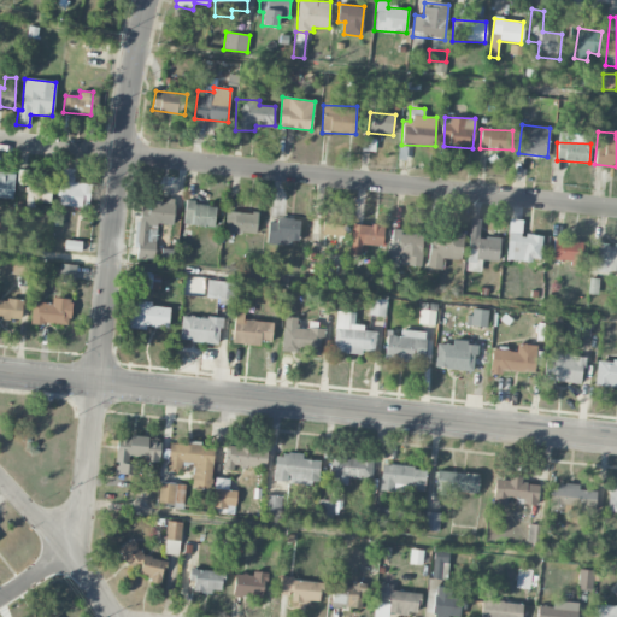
[(90,183),(74,183),(75,169),(62,168),(59,206),(89,207),(90,183)]
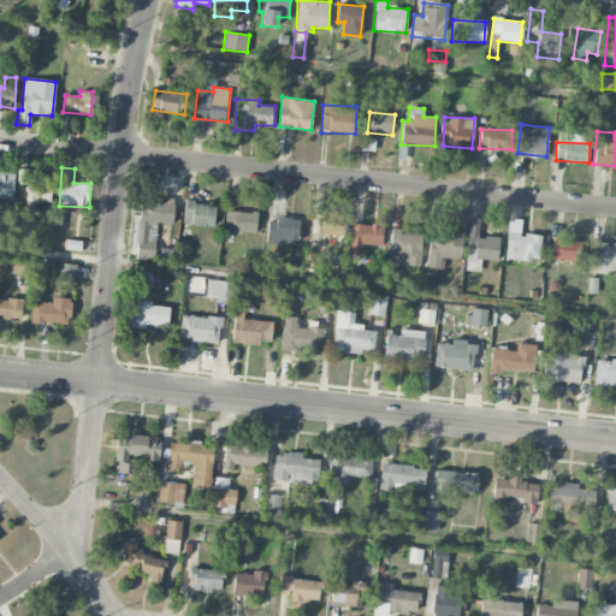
[(0,197),(12,200),(15,173),(0,171),(0,197)]
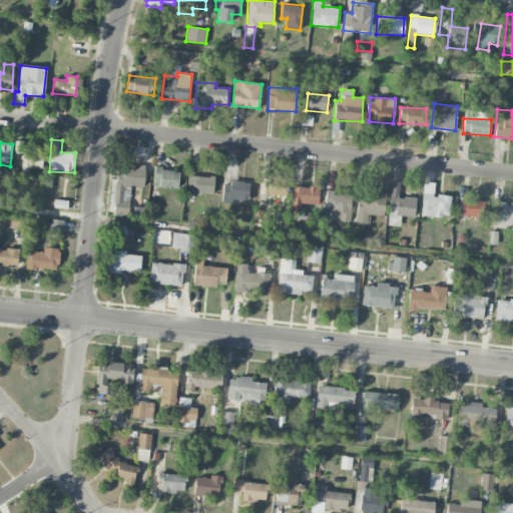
[(29,172),(30,168),(41,168),(43,145),(31,145),(31,150),(22,150),(21,172),(29,172)]
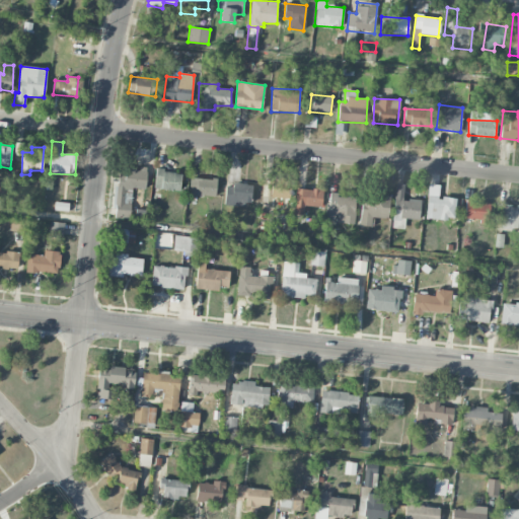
[(146,190),(147,168),(119,167),(116,218),(130,219),(131,204),(124,203),(125,189),(146,190)]
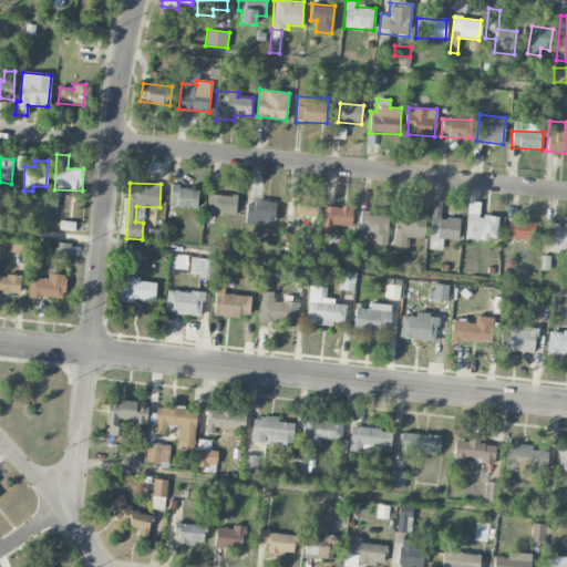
[(198,188),(169,187),(169,207),(197,208),(198,188)]
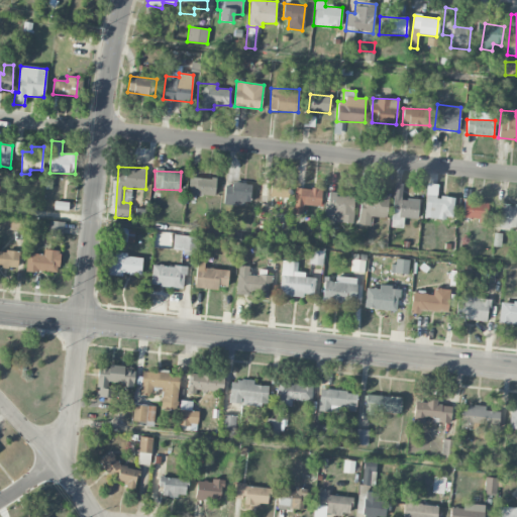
[(215,179),(189,178),(189,195),(215,196),(215,179)]
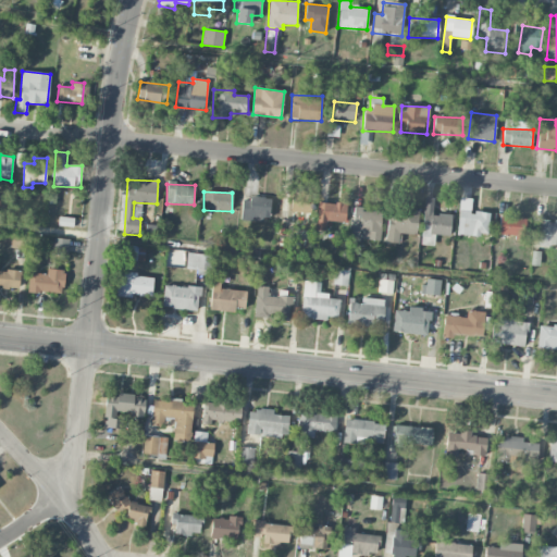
[(311,213),(312,195),(292,194),(292,212),(311,213)]
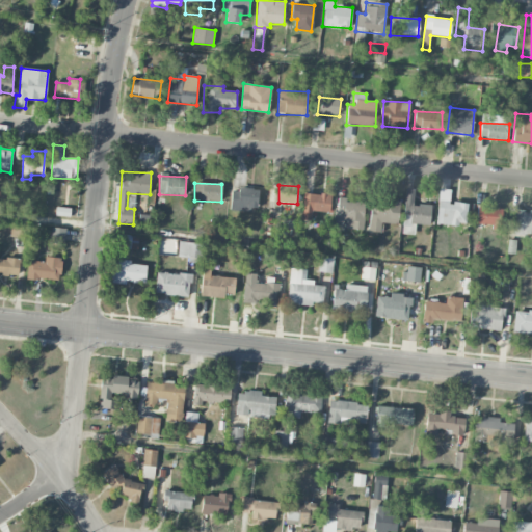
[(231,210),(258,211),(259,189),(232,188),(231,210)]
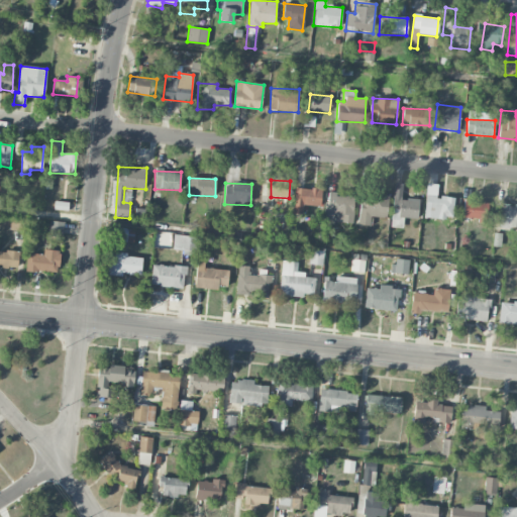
[(391,227),(403,228),(403,218),(417,219),(418,200),(402,199),(403,184),(394,183),(391,227)]
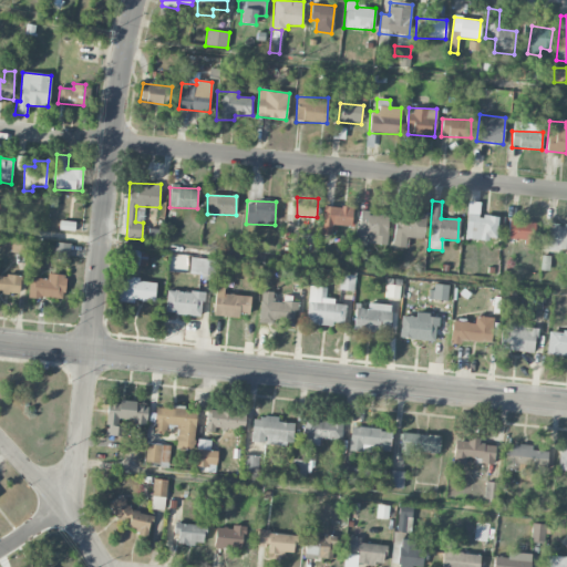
[(465,238),(496,241),(498,217),(478,215),(480,203),(468,202),(465,238)]
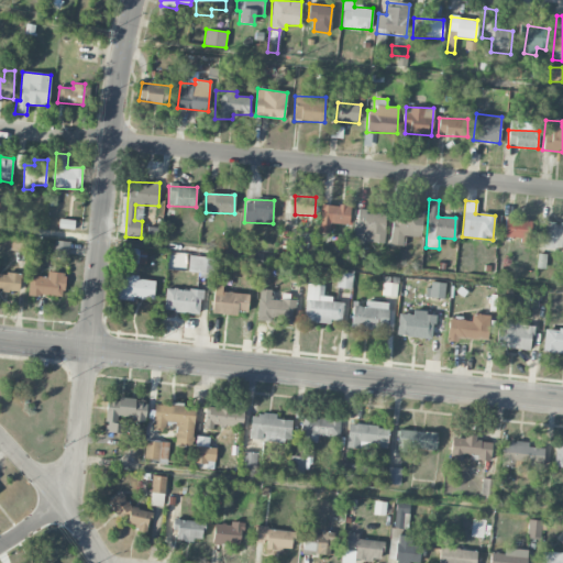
[(350,206),(321,205),(320,233),(329,233),(330,223),(350,224),(350,206)]
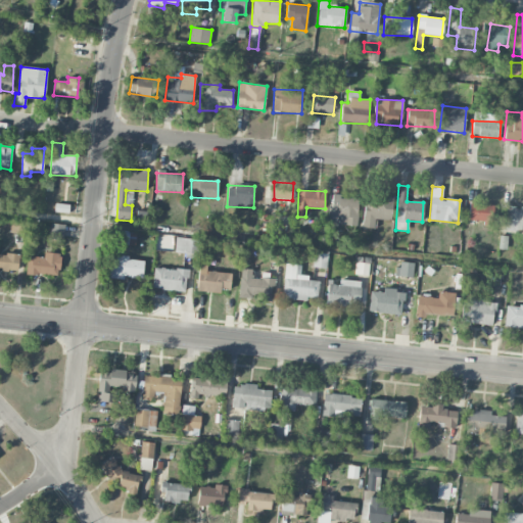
[(358,226),(359,199),(340,198),(340,194),(331,194),(329,222),(337,223),(337,218),(345,218),(344,226),(358,226)]
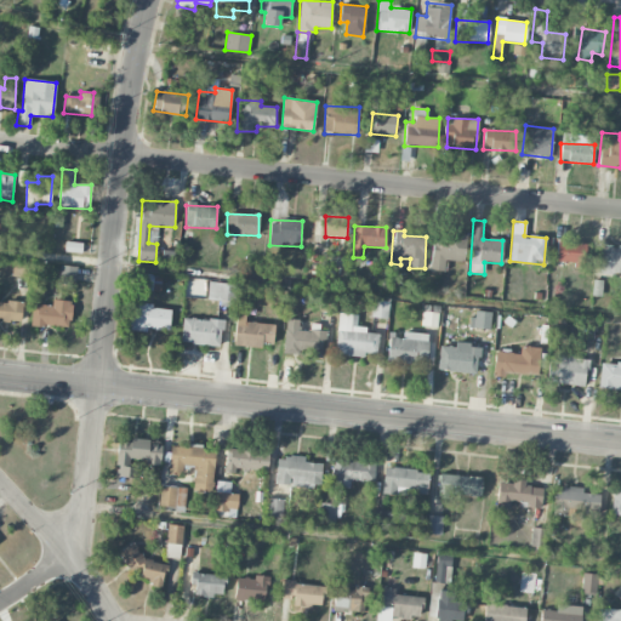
[(445,261),(465,262),(466,235),(433,234),(431,271),(444,272),(445,261)]
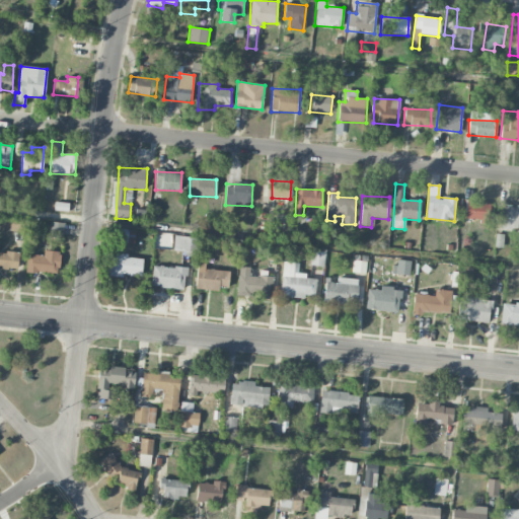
[(491,204),(466,200),(463,218),(488,222),(491,204)]
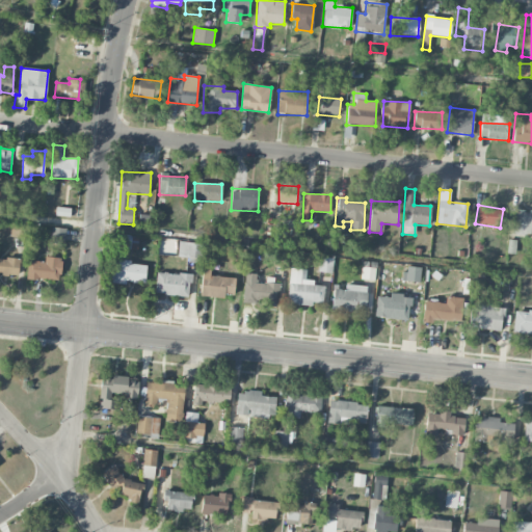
[(531,211),(514,209),(511,232),(531,234),(531,211)]
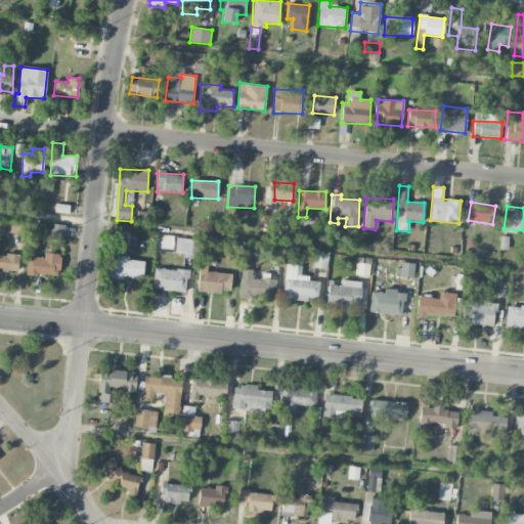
[(24,234),(24,219),(11,218),(10,234),(24,234)]
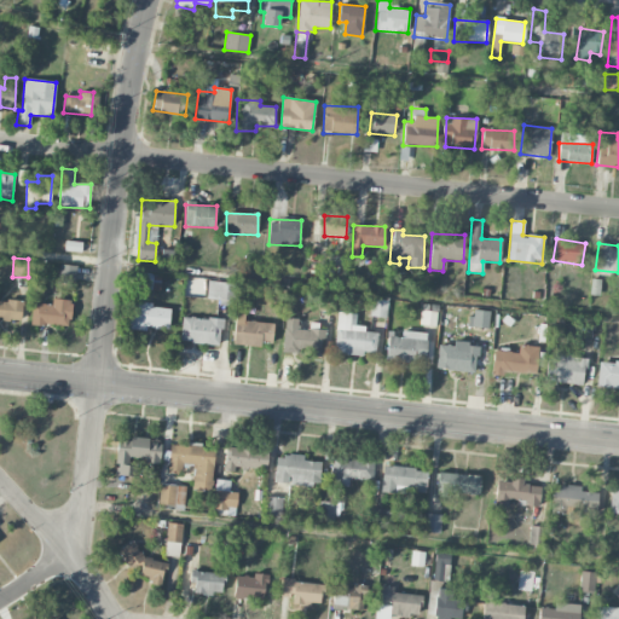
[(75,284),(77,266),(61,265),(58,283),(75,284)]
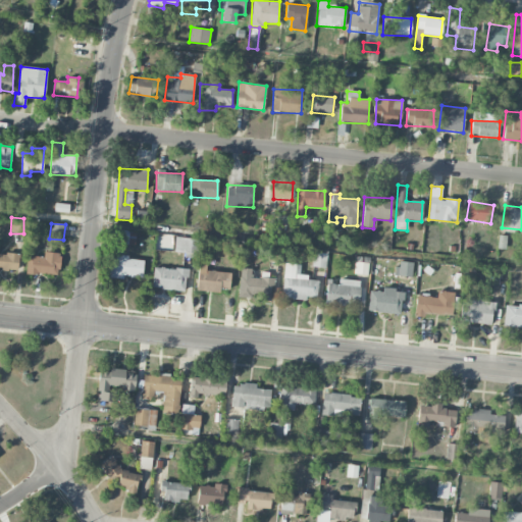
[(113,245),(136,245),(136,230),(113,230),(113,245)]
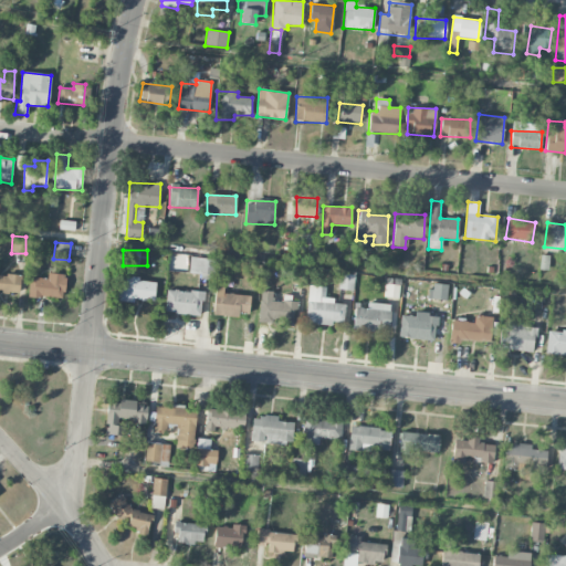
[(213,275),(215,259),(190,258),(189,273),(213,275)]
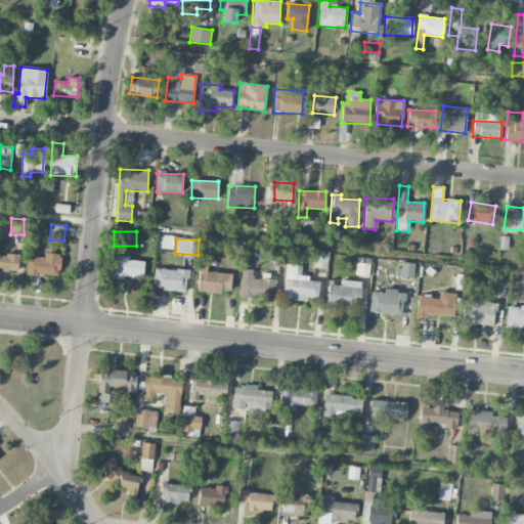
[(0,270),(18,271),(19,254),(0,253),(0,270)]
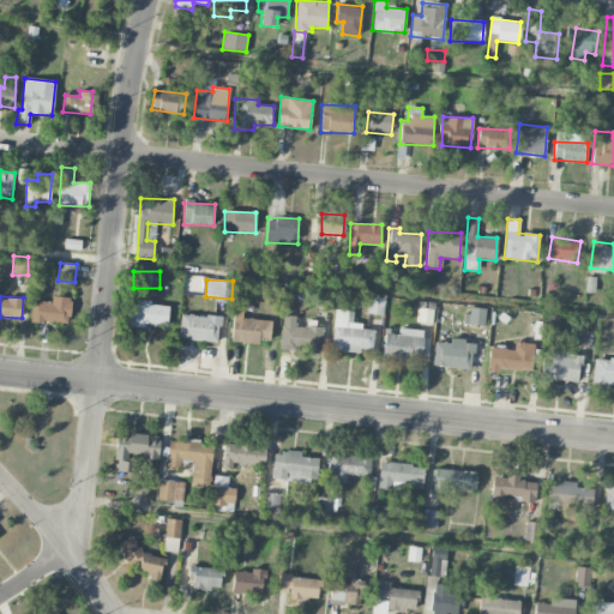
[(30,320),(68,325),(72,299),(52,296),(52,304),(34,301),(30,320)]
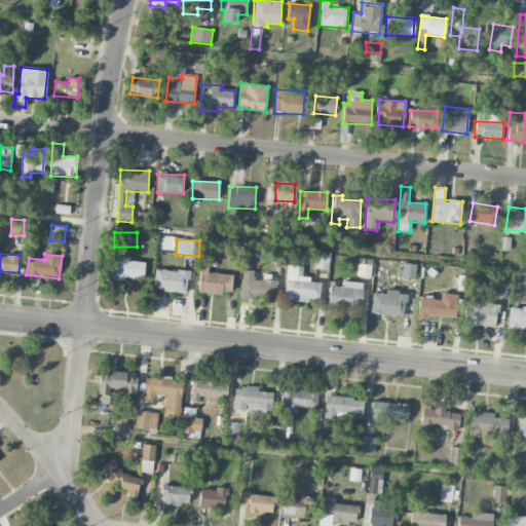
[(314,268),(328,270),(329,257),(315,255),(314,268)]
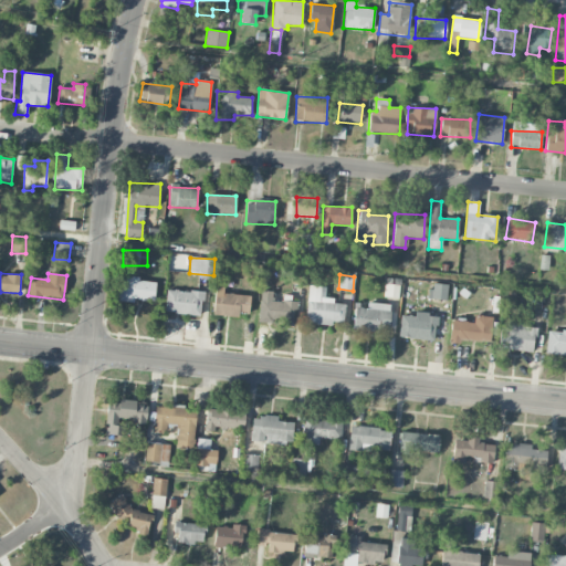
[(118,279),(117,302),(133,302),(133,300),(155,301),(156,280),(118,279)]
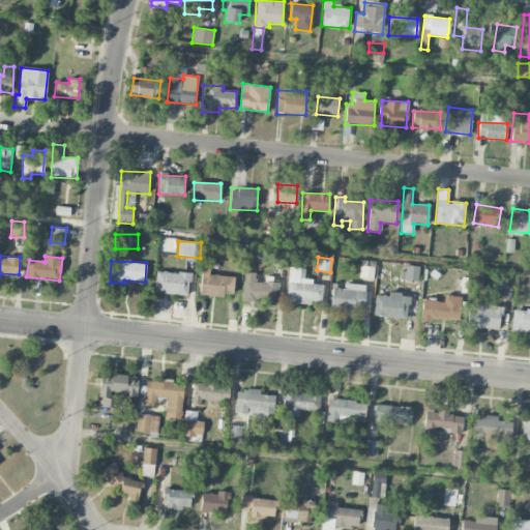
[(419,267),(404,265),(402,281),(417,282),(419,267)]
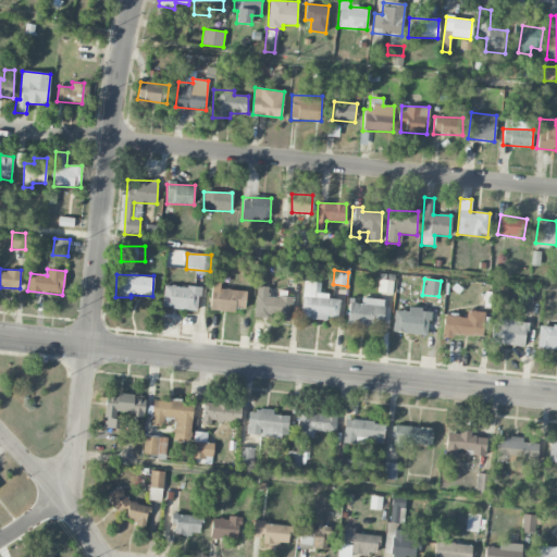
[(210,311),(235,312),(236,308),(246,308),(246,291),(220,289),(221,281),(212,280),(210,311)]
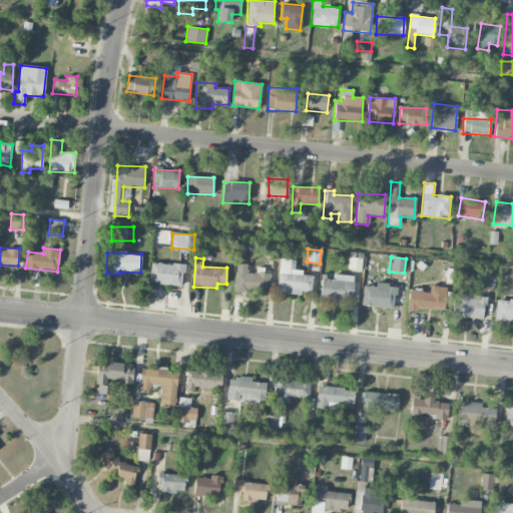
[(362,259),(350,258),(349,269),(362,270),(362,259)]
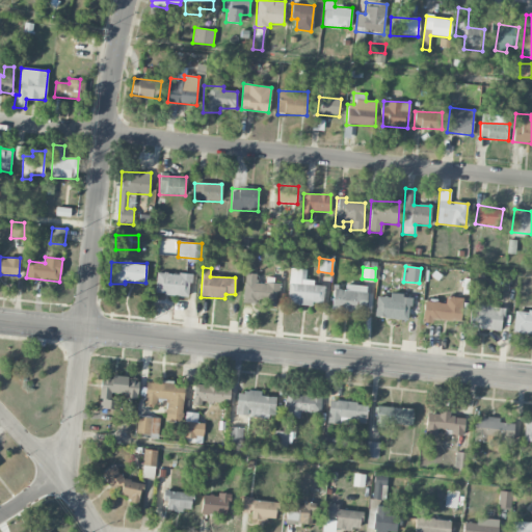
[(324,286),(313,285),(313,281),(306,280),(307,270),(290,268),(287,303),(312,306),(313,301),(322,302),(324,286)]
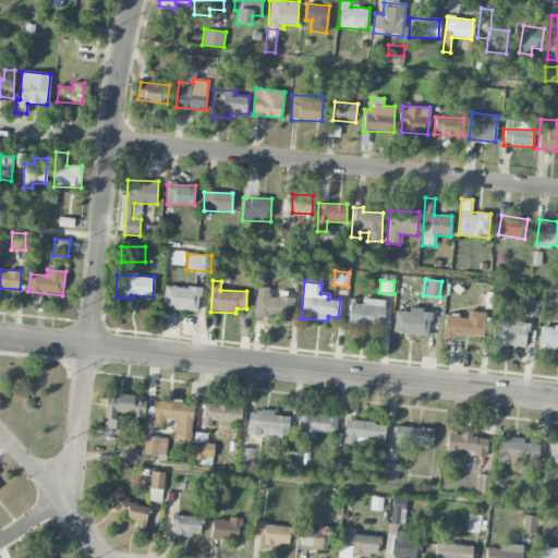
[(199,311),(199,288),(165,286),(164,308),(199,311)]
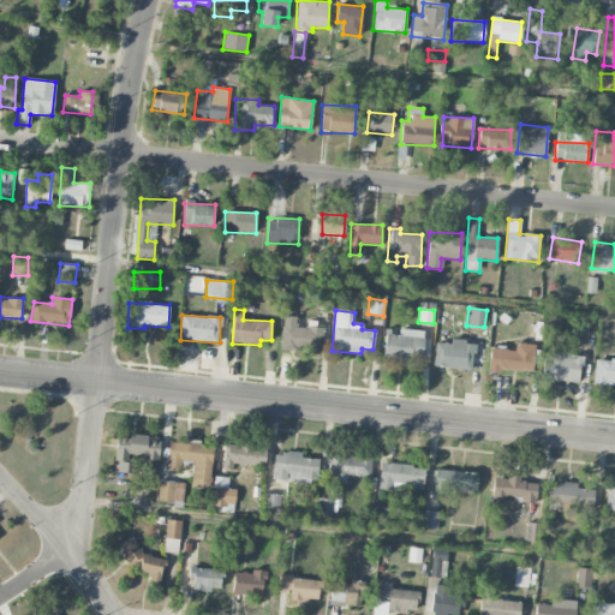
[(322,352),(323,328),(296,327),(296,316),(282,316),(282,351),(322,352)]
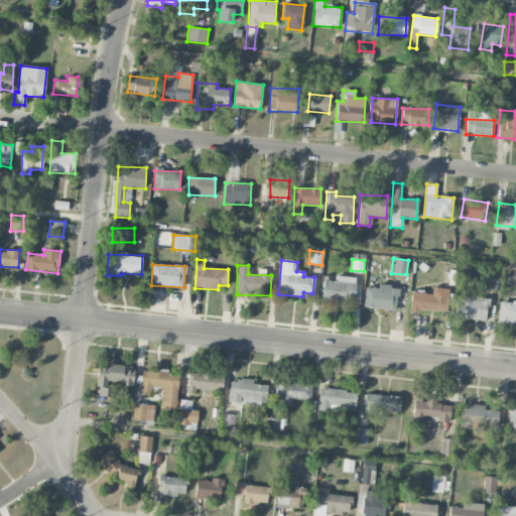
[(320,299),(353,303),(357,278),(336,275),(335,279),(324,278),(320,299)]
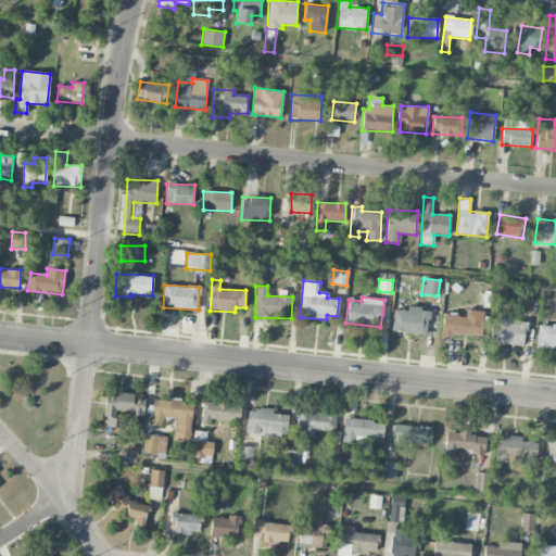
[(428,310),(408,308),(408,311),(393,310),(392,332),(427,333),(428,310)]
